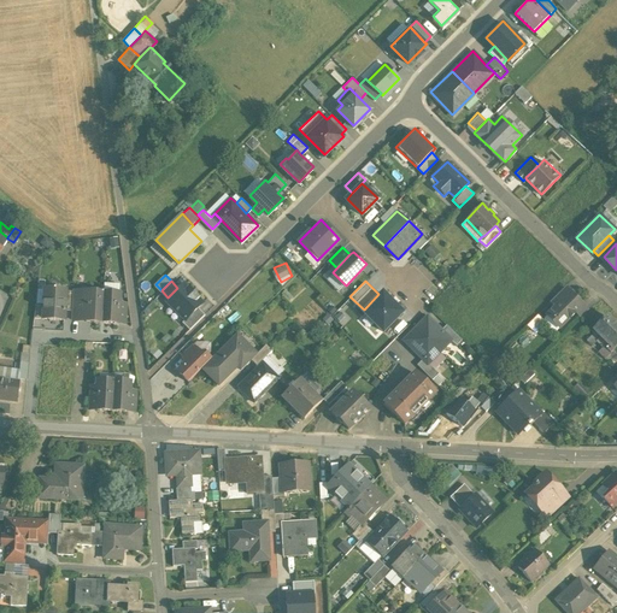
[(168,298),(166,299),(184,317),(198,305),(203,300),(183,282),(177,288),(168,298)]
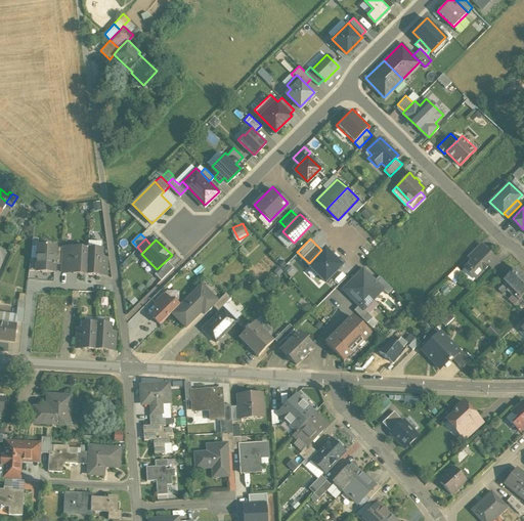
[(490,250),(481,241),(479,243),(483,247),(488,251),(490,250)]
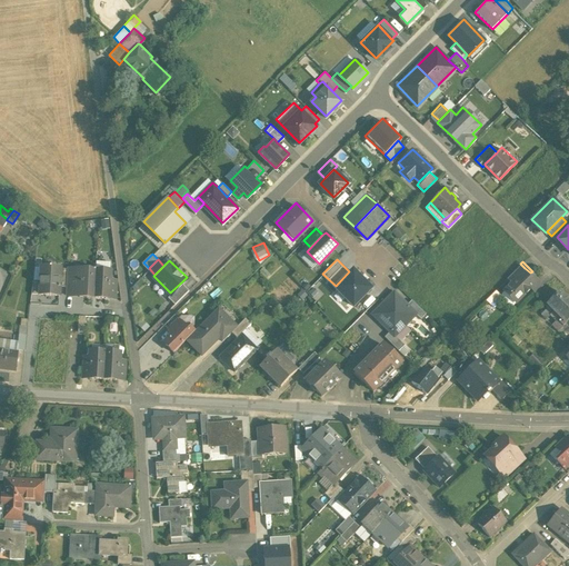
[(520,264),(507,277),(511,281),(525,268),(520,264)]
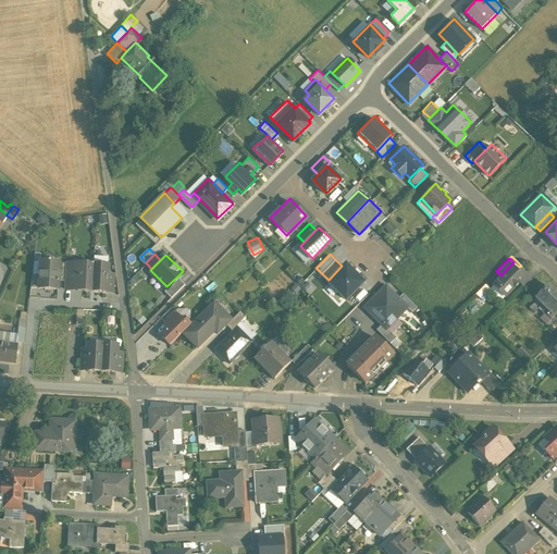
[(59,260),(40,260),(39,272),(38,286),(58,286),(59,278),(59,260)]
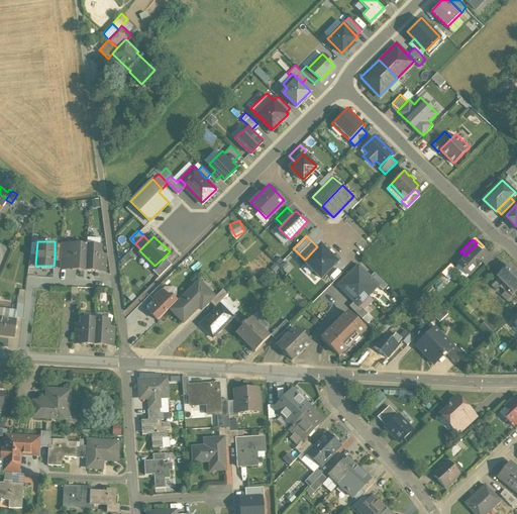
[(87,243),(73,242),(62,242),(61,247),(73,247),(72,266),(72,267),(85,268),(87,243)]
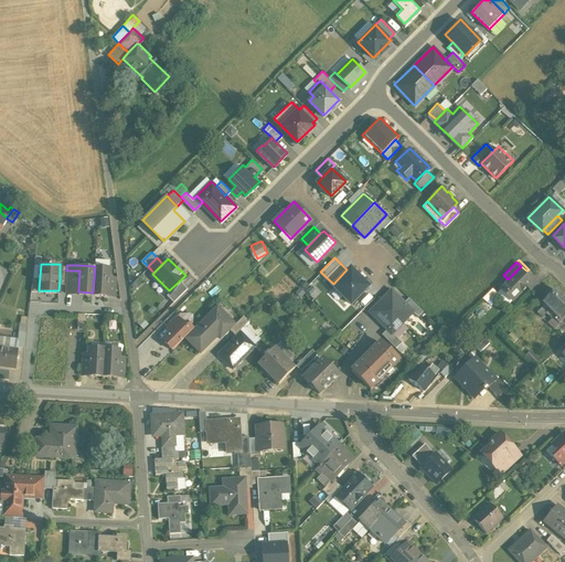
[(109,267),(95,266),(93,293),(108,294),(109,276),(109,267)]
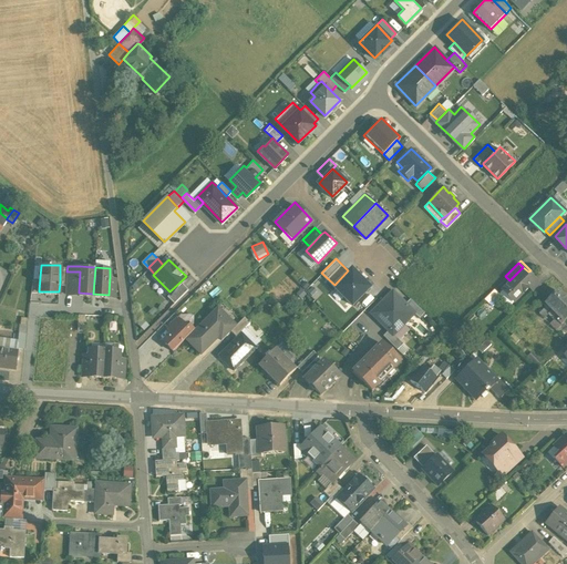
[(523,267),(509,280),(502,288),(508,295),(512,291),(517,296),(522,291),(523,291),(528,286),(527,285),(535,278),(528,272),(523,267)]
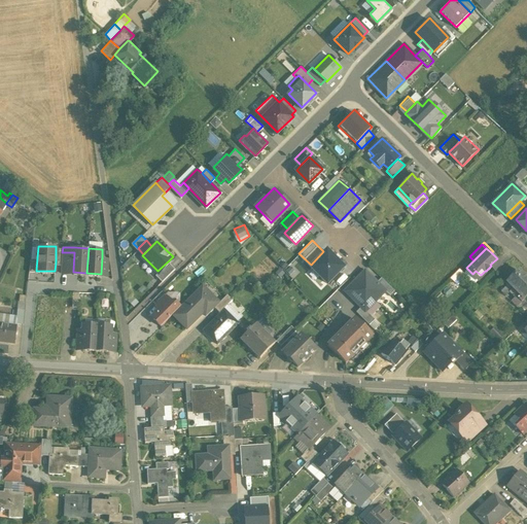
[(344,266),(326,249),(323,251),(311,265),(310,266),(327,282),(344,266)]
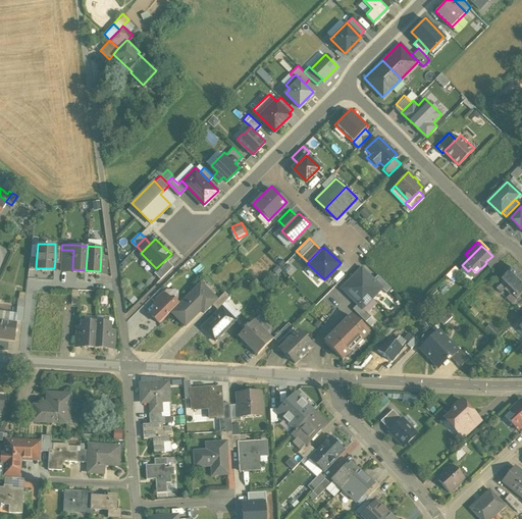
[(61,250),(61,261),(60,261),(60,268),(72,268),(73,250),(61,250)]
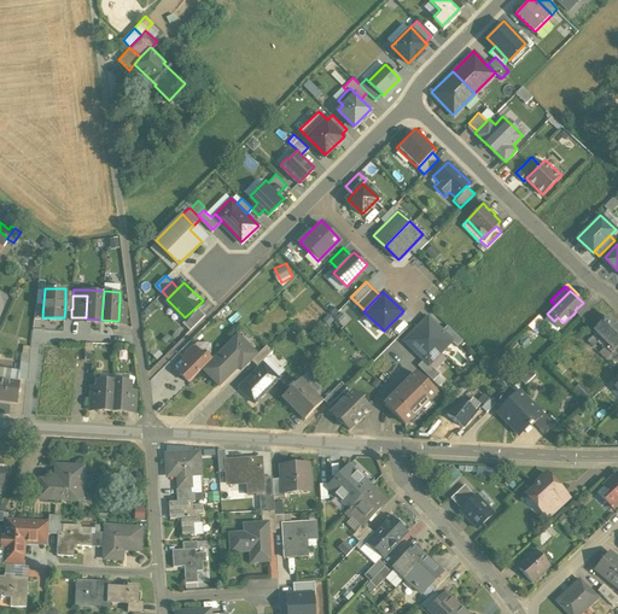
[(583,303),(575,310),(576,311),(581,315),(588,308),(583,303)]
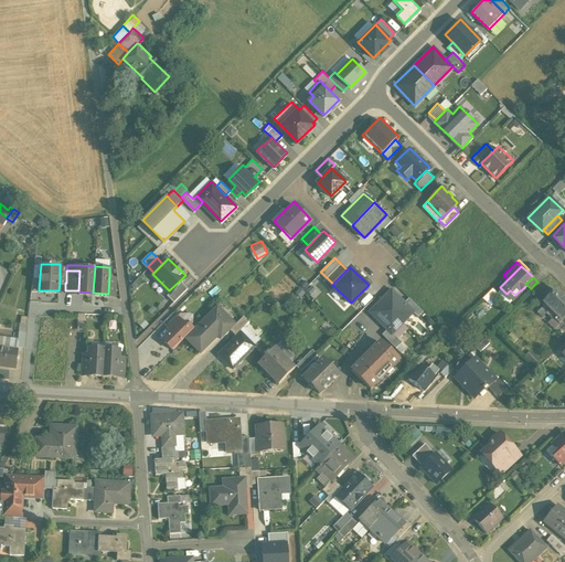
[(169,290),(167,293),(172,299),(187,285),(181,279),(169,290)]
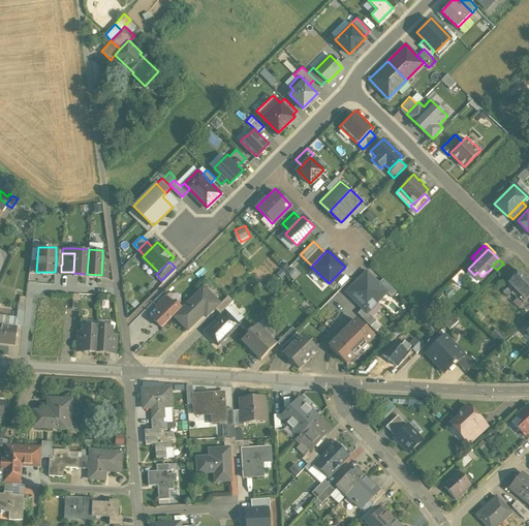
[(520,269),(508,280),(515,287),(527,276),(520,269)]
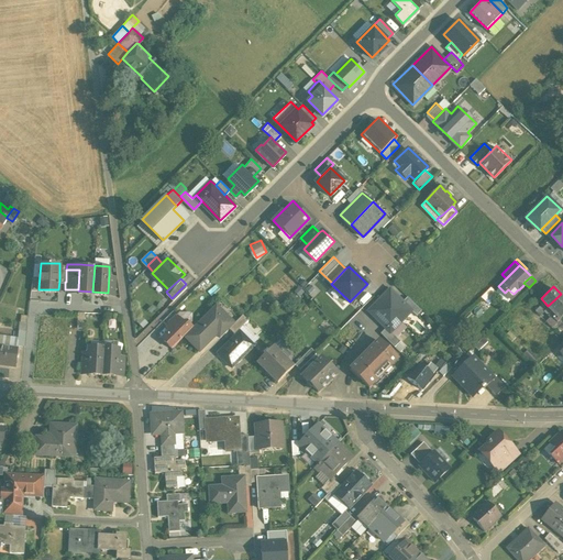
[(401,319),(411,308),(403,300),(389,287),(379,298),(401,319)]
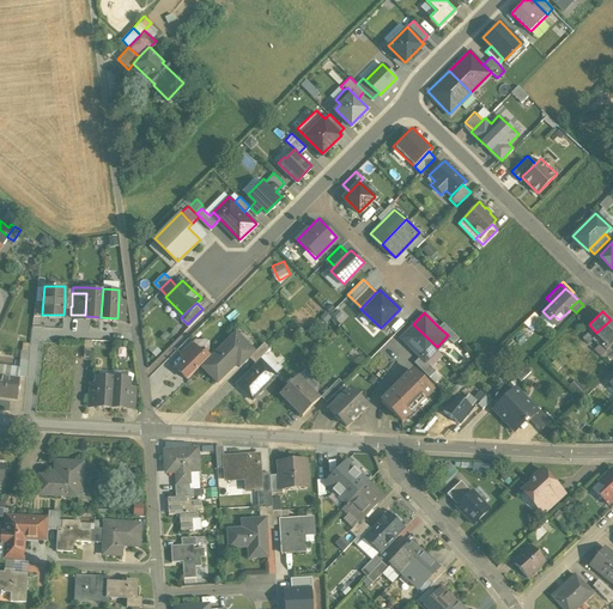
[(612,322),(611,320),(596,333),(605,341),(610,346),(612,341),(612,322)]
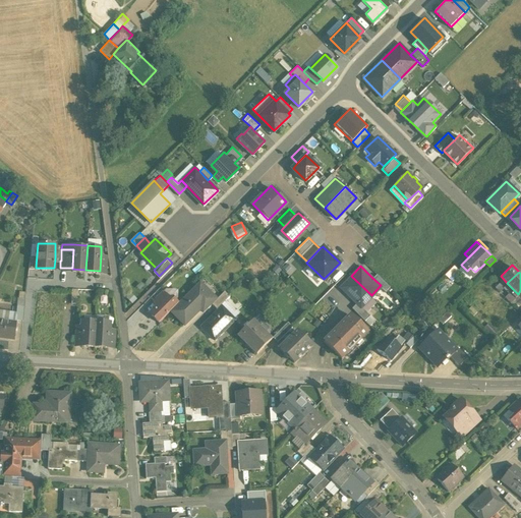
[(377,273),(372,278),(381,285),(386,290),(390,285),(377,273)]
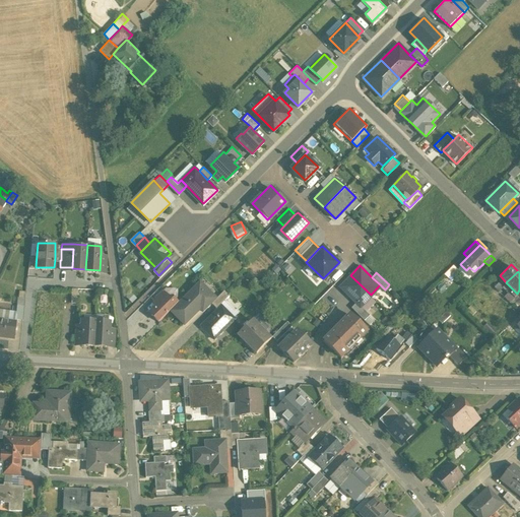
[(361,305),(371,295),(350,275),(340,285),(356,301),(361,306),(361,305)]
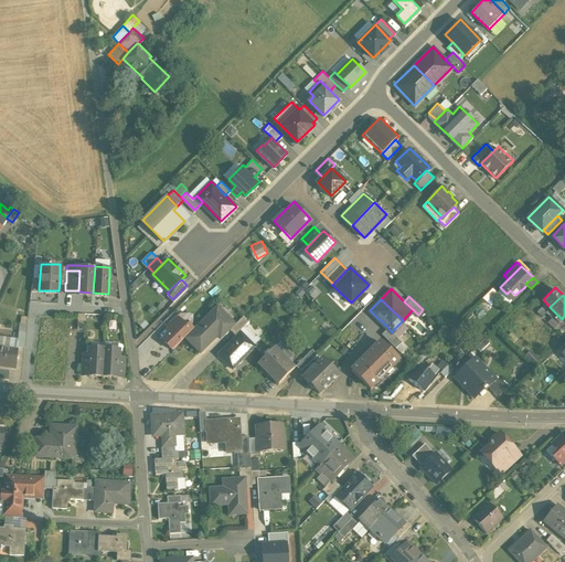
[(192,328),(184,336),(199,350),(216,332),(227,320),(214,306),(192,328)]
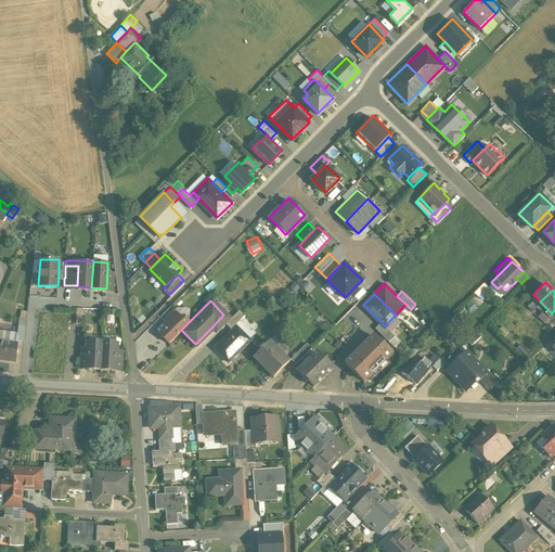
[(173,309),(164,319),(168,323),(169,323),(178,315),(173,309)]
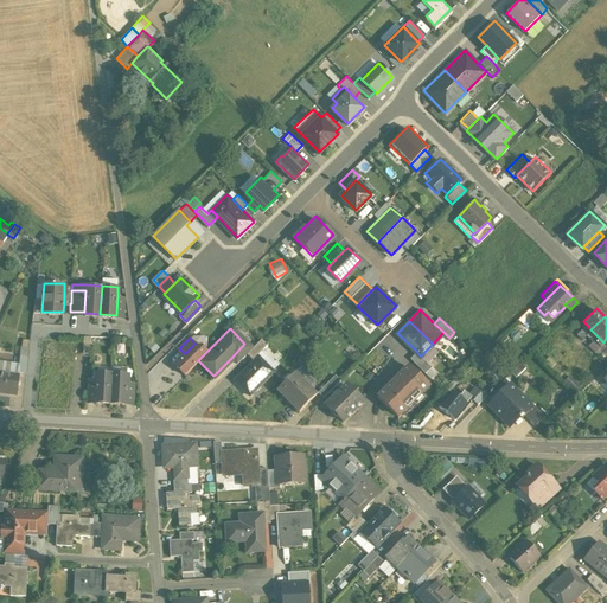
[(251,347),(247,352),(253,358),(267,344),(261,338),(251,347)]
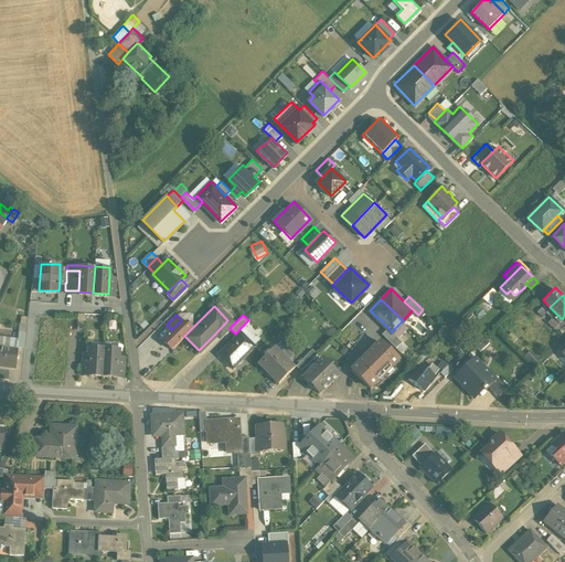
[(555,317),(551,317),(547,320),(553,326),(558,320),(555,317)]
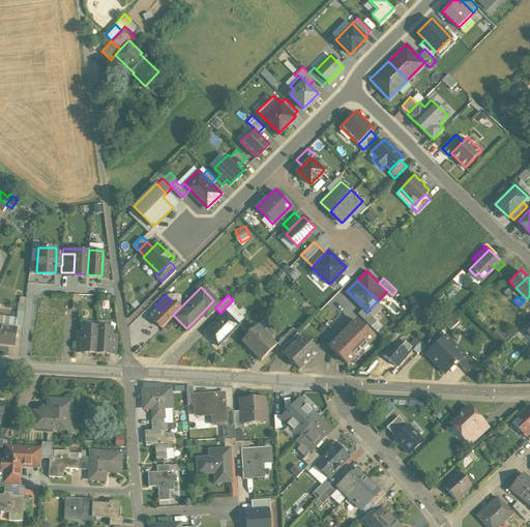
[(213,300),(203,312),(207,316),(215,308),(219,303),(214,298),(213,300)]
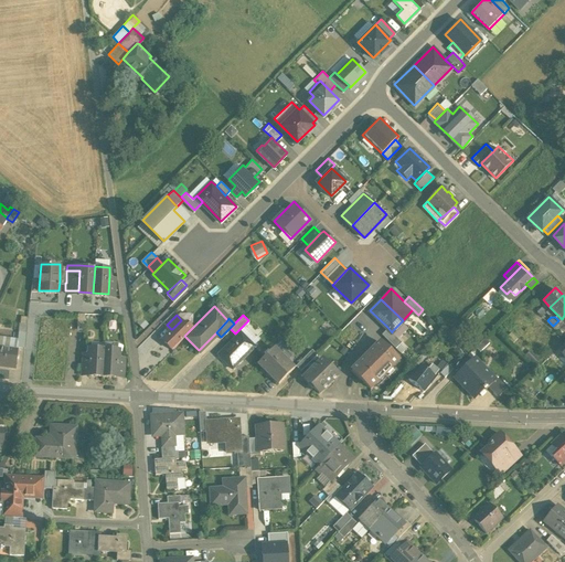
[(181,320),(172,329),(171,329),(162,338),(172,348),(184,336),(192,328),(189,324),(184,324),(181,320)]
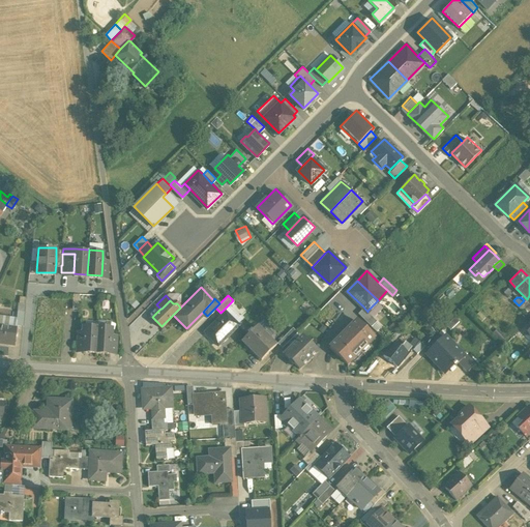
[(363,306),(358,312),(372,325),(377,319),(367,311),(367,312),(363,306)]
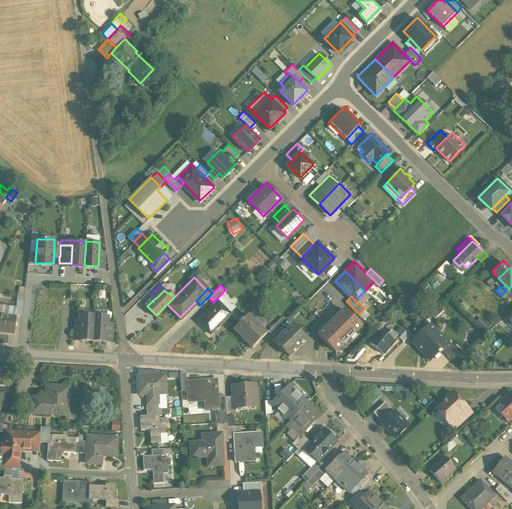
[(24,300),(17,299),(15,312),(22,313),(24,300)]
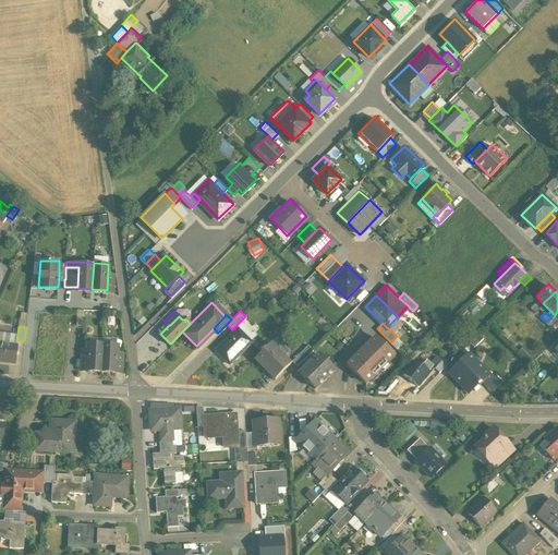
[(237,327),(216,348),(230,362),(251,341),(237,327)]
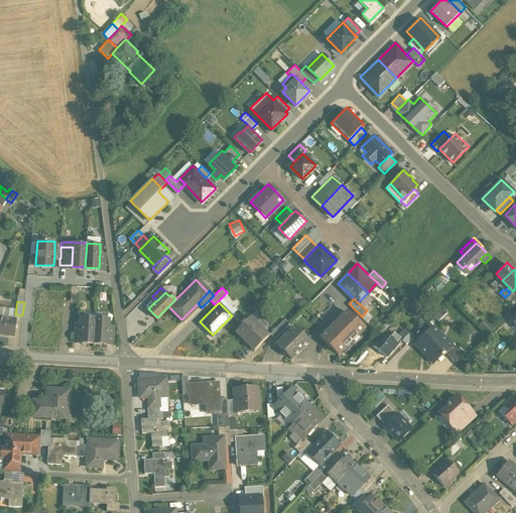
[(441,307),(432,315),(436,319),(445,311),(441,307)]
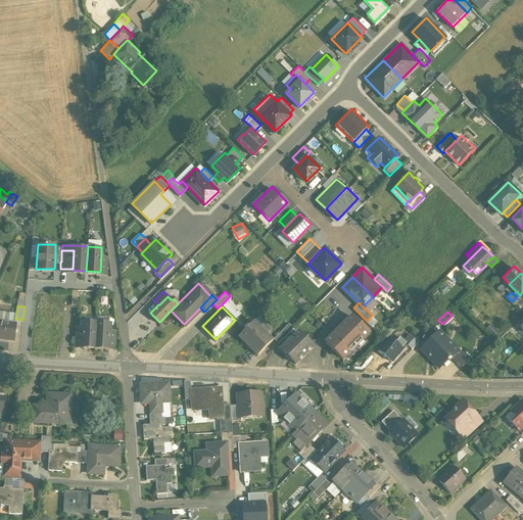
[(369,332),(351,315),(326,340),(343,358),(369,332)]
